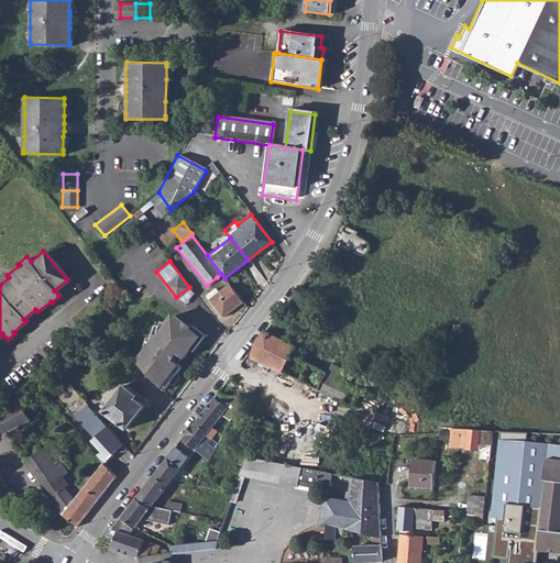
[(221,274),(217,277),(222,284),(226,280),(224,278),(221,274)]
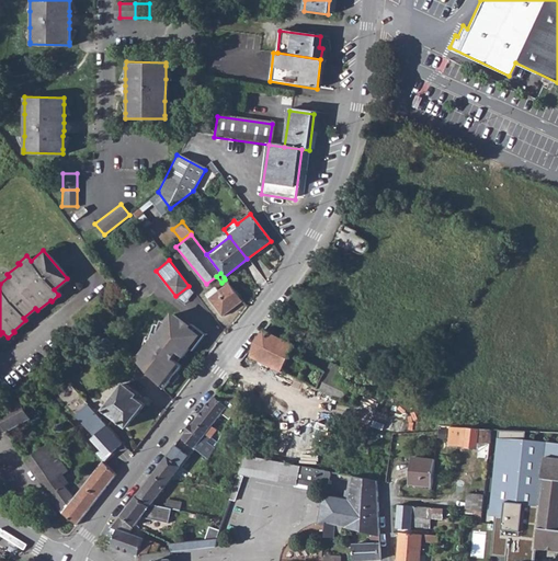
[(211,296),(209,297),(214,302),(212,304),(220,316),(241,300),(227,283),(217,292),(211,296)]
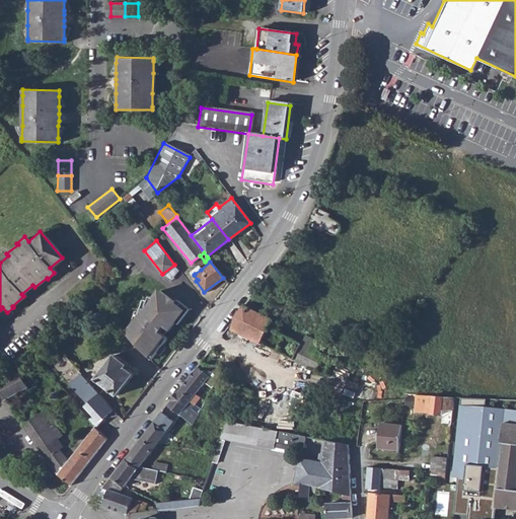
[(178,270),(174,265),(162,274),(169,280),(178,270)]
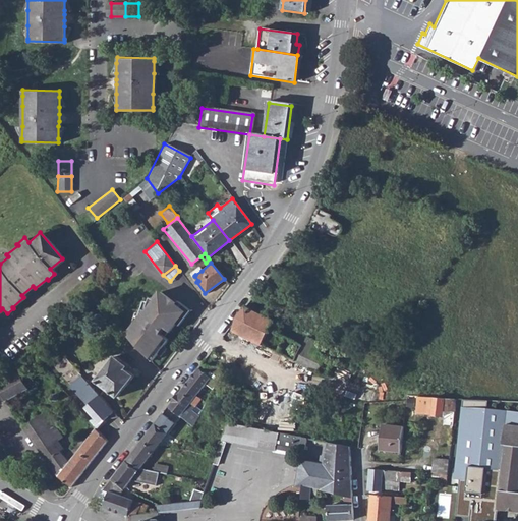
[(126,333),(151,360),(157,352),(163,344),(167,339),(157,331),(162,325),(169,330),(175,322),(184,310),(175,302),(160,291),(155,297),(150,296),(148,301),(145,309),(140,307),(138,312),(136,321),(127,332),(126,333)]
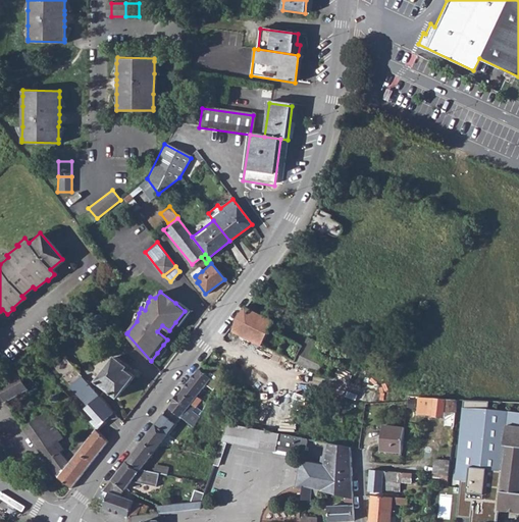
[(185,311),(175,322),(178,325),(191,310),(178,300),(175,303),(185,311)]
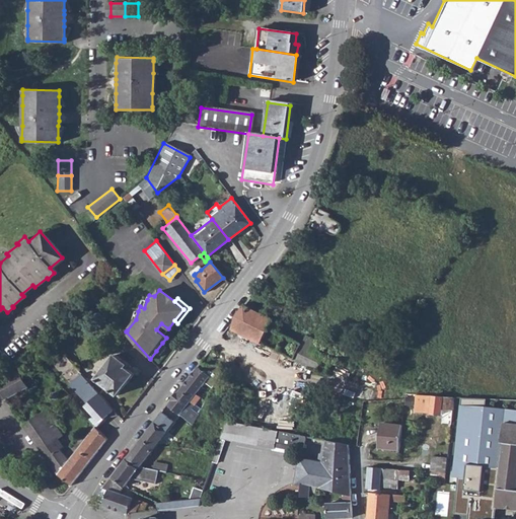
[(234,317),(231,328),(324,375),(332,360),(317,353),(318,350),(315,348),(317,343),(304,337),(300,344),(276,330),(279,323),(272,320),(243,305),(234,317)]
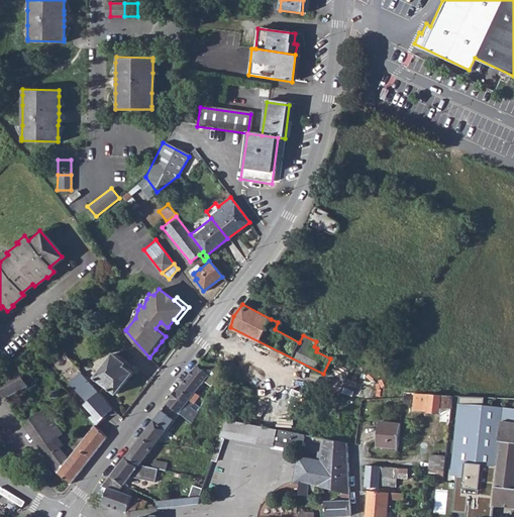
[(135,318),(137,310),(133,309),(126,329),(135,318)]
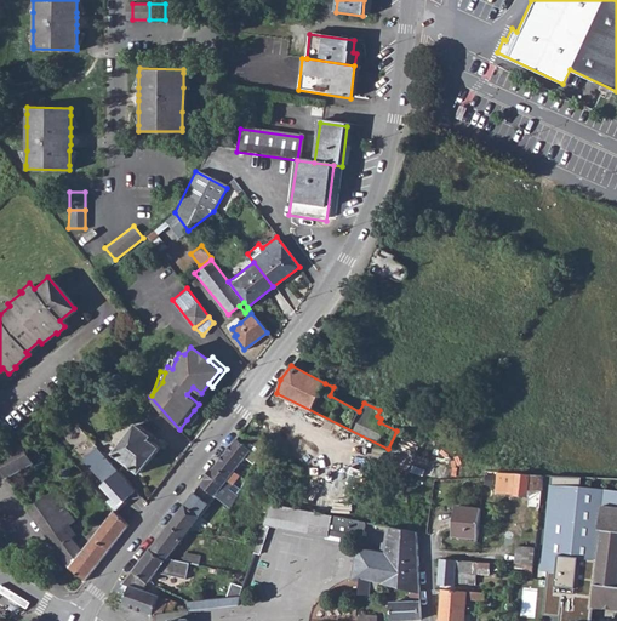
[(194,410),(187,420),(190,423),(198,414),(194,410)]
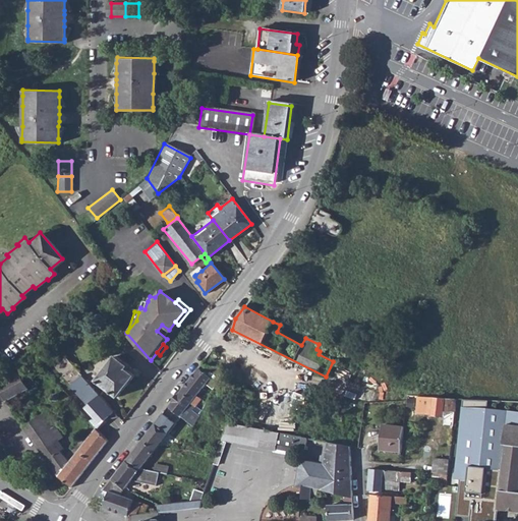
[(96,380),(105,388),(110,391),(117,396),(132,374),(124,368),(127,364),(114,355),(96,380)]
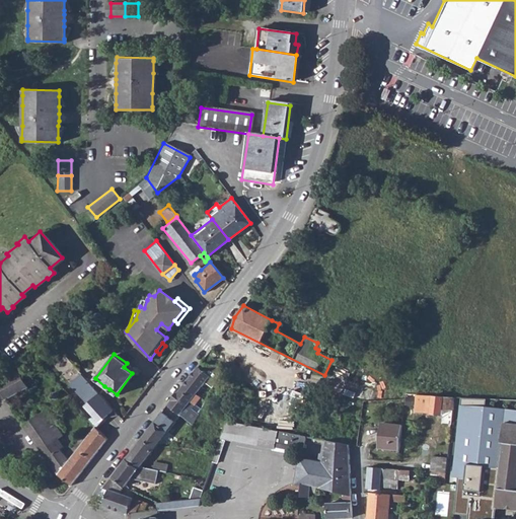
[(77,370),(65,355),(54,365),(86,404),(83,408),(90,416),(86,420),(92,428),(93,429),(101,422),(117,415),(102,398),(98,393),(77,370)]
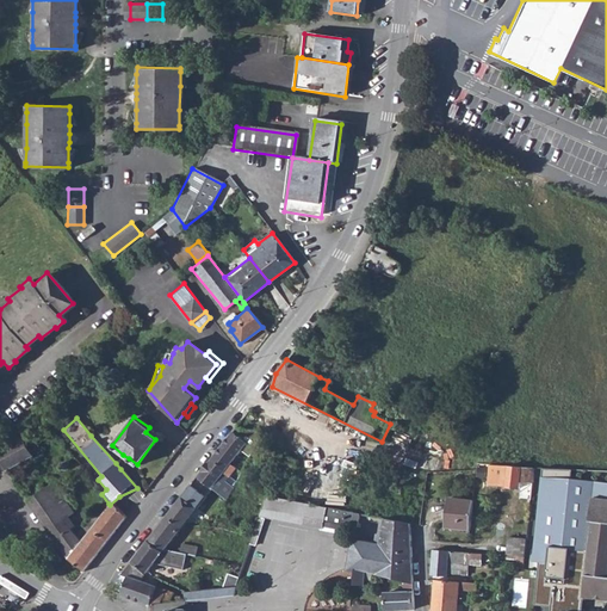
[(149,427),(146,432),(155,439),(159,434),(149,427)]
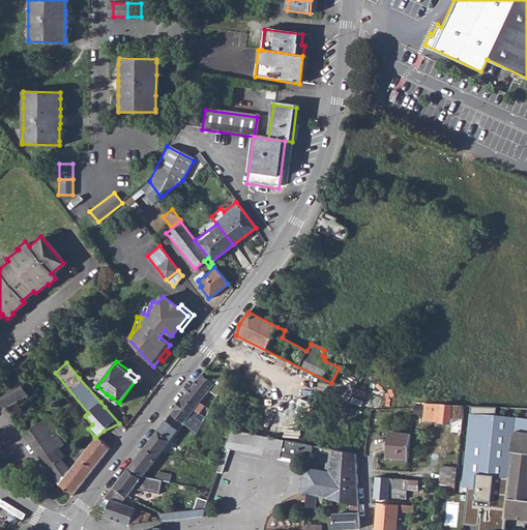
[(181,398),(182,399),(196,408),(194,411),(197,413),(203,405),(199,402),(211,385),(218,389),(227,374),(217,373),(209,371),(207,375),(209,376),(210,380),(209,382),(200,374),(181,398)]
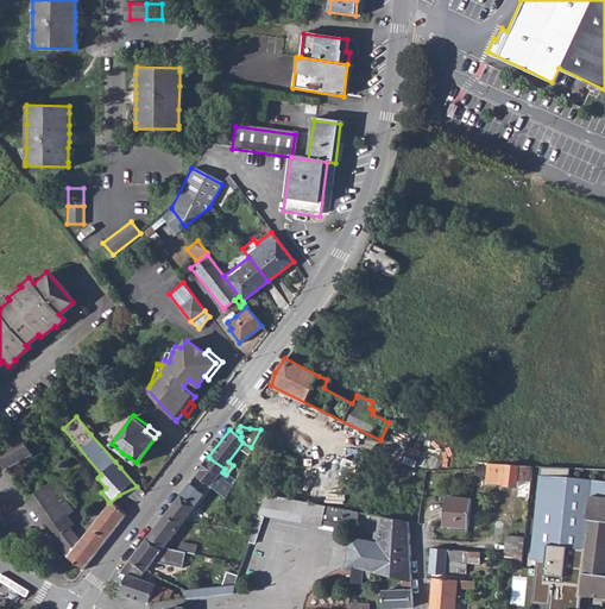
[(20,435),(0,446),(0,462),(5,469),(30,453),(20,435)]
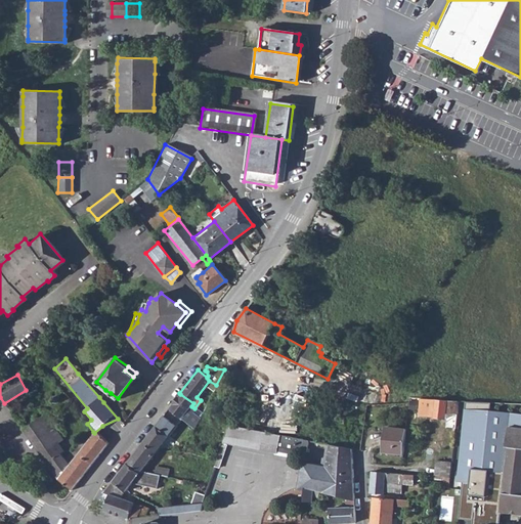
[(105,390),(99,397),(103,402),(111,393),(105,390)]
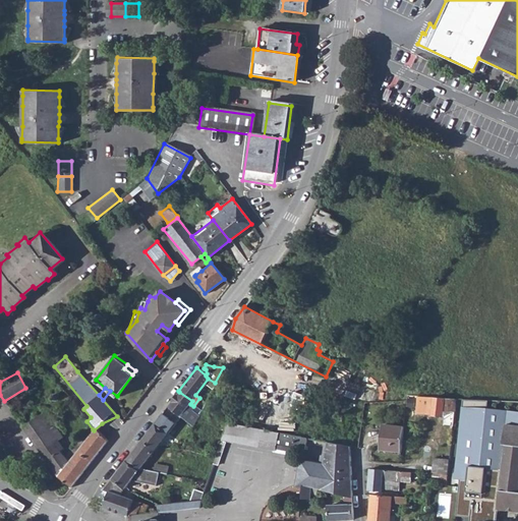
[(167,406),(179,416),(186,422),(191,425),(197,415),(186,406),(188,403),(190,404),(192,401),(179,392),(178,391),(167,406)]
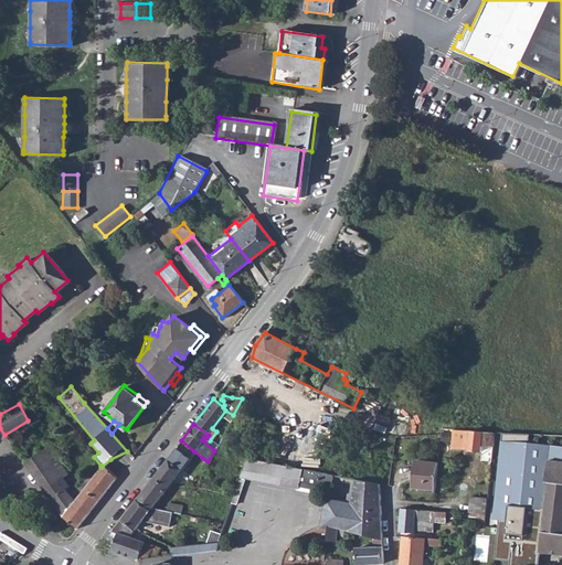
[(258,437),(265,439),(267,434),(275,435),(276,430),(272,430),(273,426),(263,424),(262,432),(260,432),(258,437)]
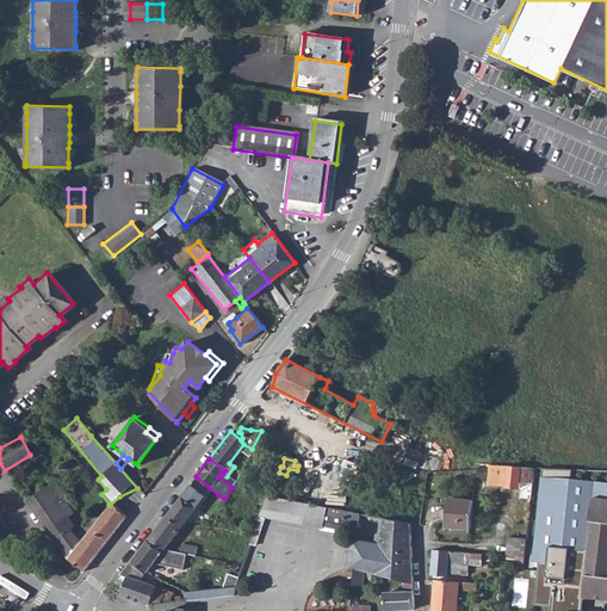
[(487,483),(518,488),(518,481),(530,482),(532,467),(488,464),(487,483)]
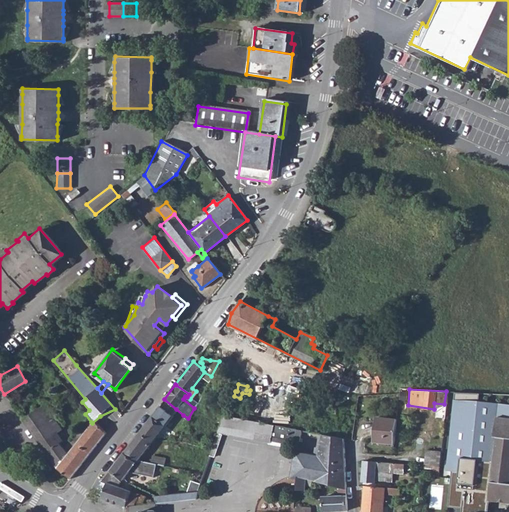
[(456,392),(448,467),(466,469),(474,393),(456,392)]
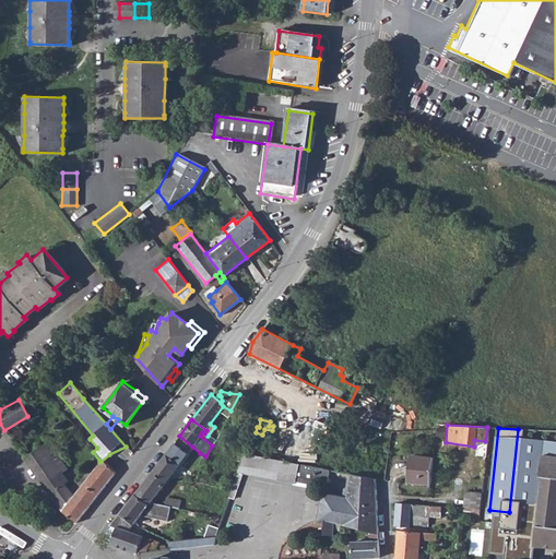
[(269,458),(295,463),(312,466),(318,443),(319,439),(275,430),(269,458)]
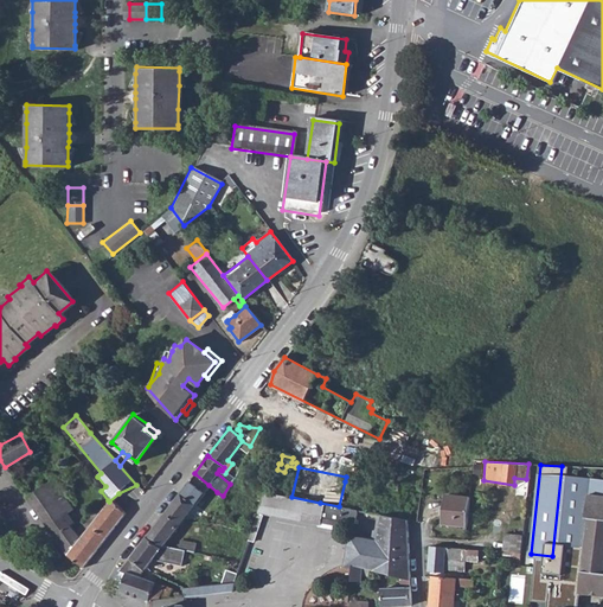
[(361,475),(372,479),(376,472),(365,467),(361,475)]
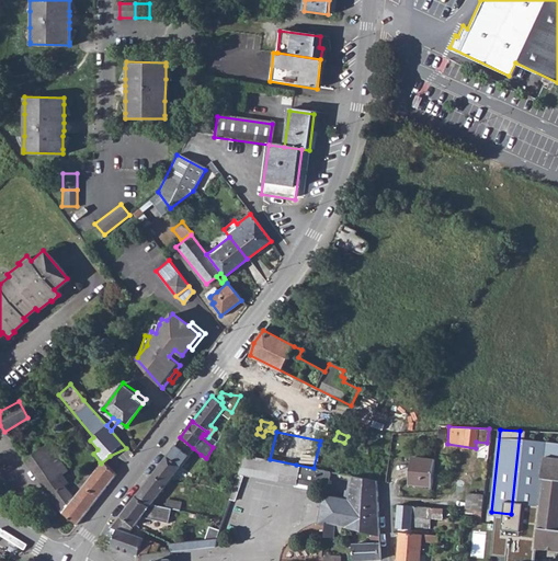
[(557,432),(544,432),(543,457),(541,457),(538,478),(541,478),(534,548),(557,549),(557,432)]
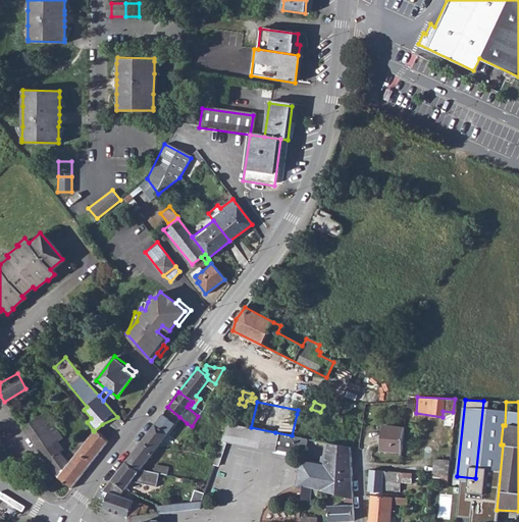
[(191,405),(189,404),(187,407),(198,416),(200,411),(194,407),(191,405)]
